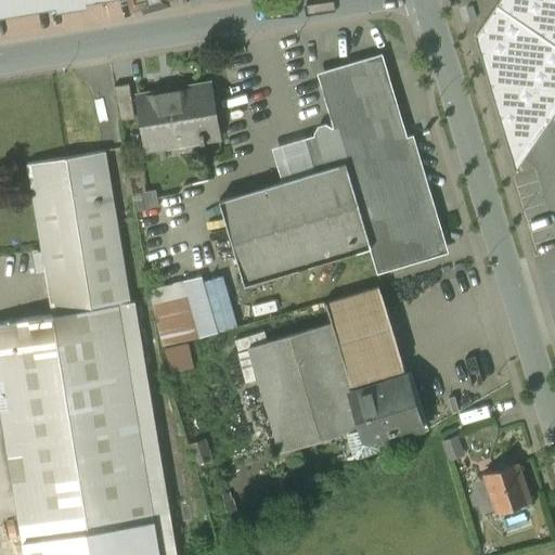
[(0,0),(0,13),(80,0),(0,0)]
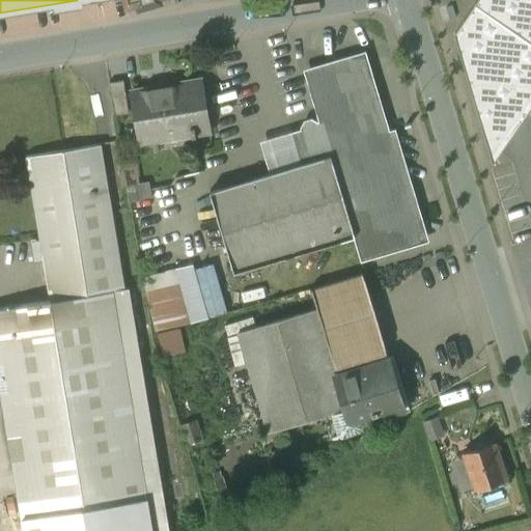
[(530,40),(525,37),(491,87),(520,108),(530,91),(530,40)]
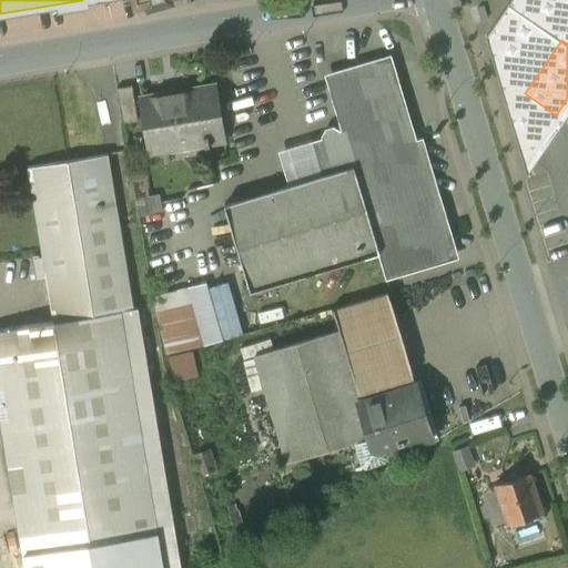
[(388,62),(328,80),(344,133),(338,134),(338,132),(333,130),(328,131),(326,137),(326,139),(312,143),(322,176),(355,166),(381,253),(379,253),(386,274),(453,253),(421,144),(414,146),(388,62)]
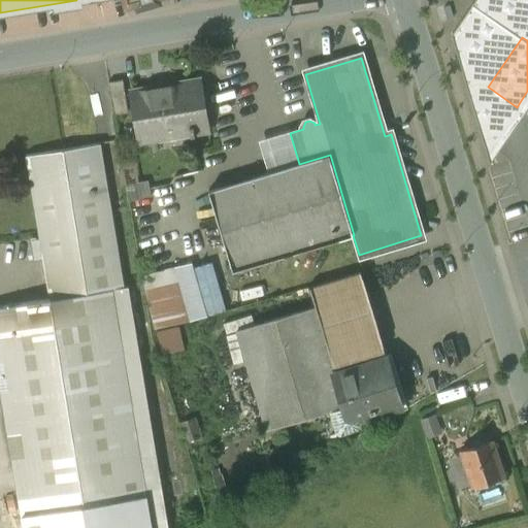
[(175,83),(170,88),(151,91),(144,87),(131,89),(139,141),(192,134),(193,138),(196,138),(196,133),(208,131),(201,79),(175,83)]
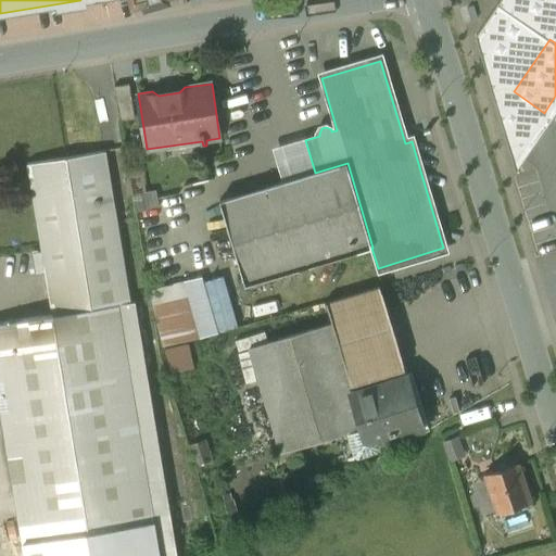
[(128,85),(115,87),(121,121),(135,118),(128,85)]
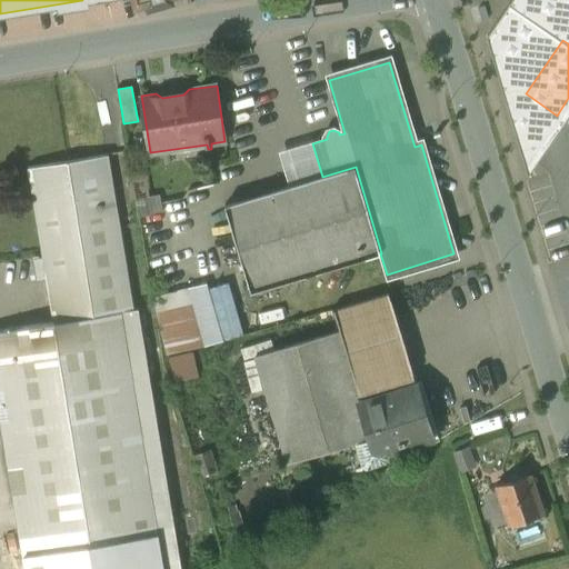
[(105,156),(27,169),(53,321),(122,309),(122,311),(135,309),(105,156)]
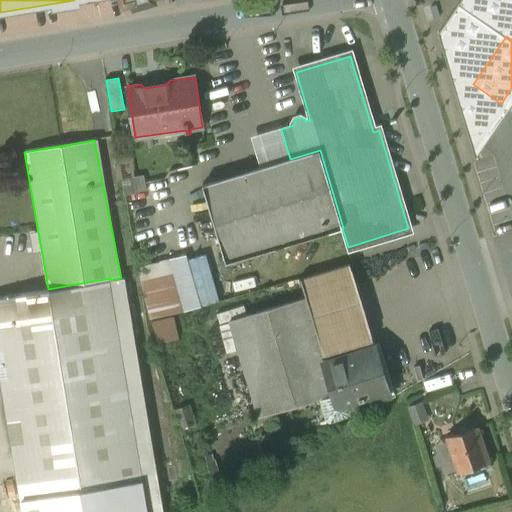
[(290,159),(203,185),(226,262),(342,228),(343,228),(320,150),(290,159)]
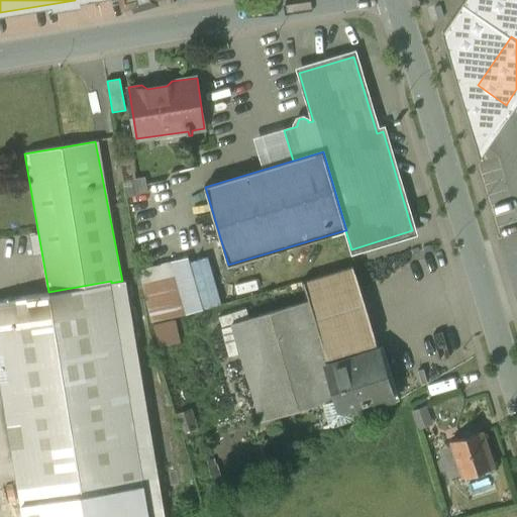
[(222,304),(211,251),(140,267),(151,319),(222,304)]
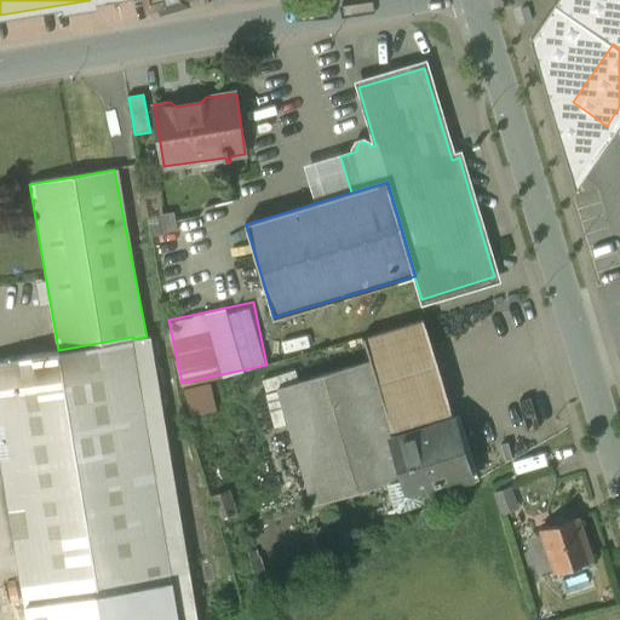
[(395,441),(452,424),(423,325),(365,342),(371,360),(395,441)]
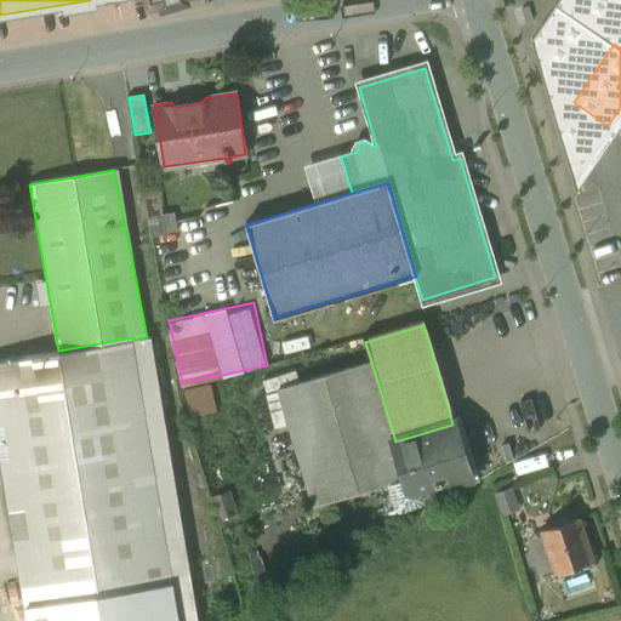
[(58,351),(0,360),(0,474),(26,620),(177,620),(134,340),(134,337),(58,351)]
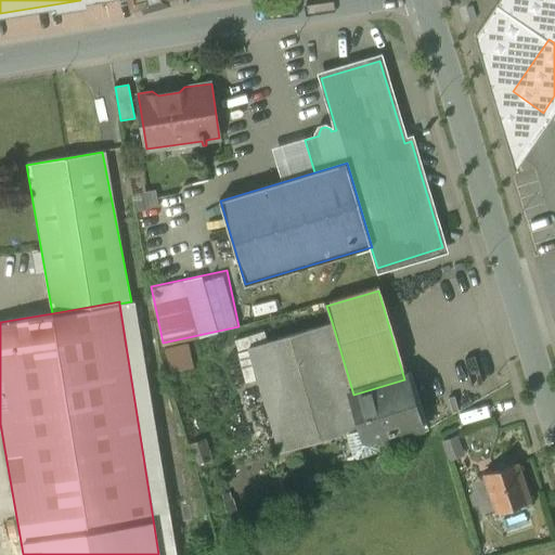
[(331,322),(249,347),(281,452),(348,431),(362,427),(352,395),(353,395),(332,322),(331,322)]
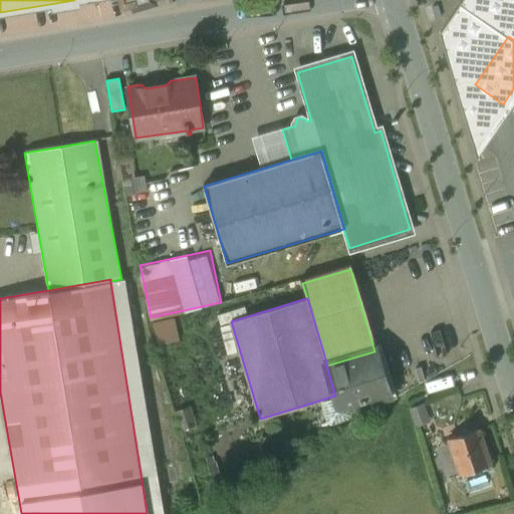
[(178,316),(155,318),(158,342),(181,339),(178,316)]
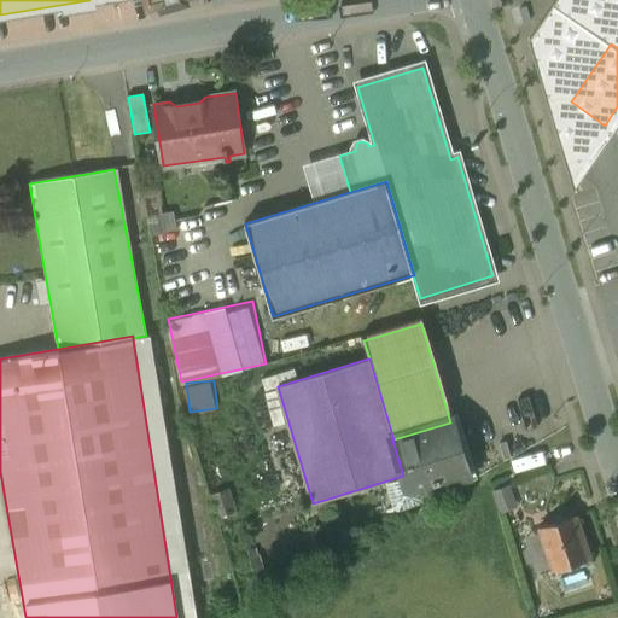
[(394,439),(392,439),(403,476),(408,490),(420,488),(470,472),(454,421),(450,423),(394,439)]
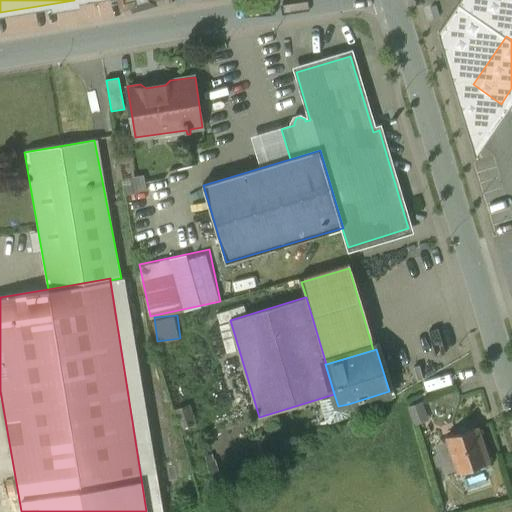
[(334,394),(321,398),(327,418),(330,420),(348,415),(350,411),(348,404),(338,406),(334,394)]
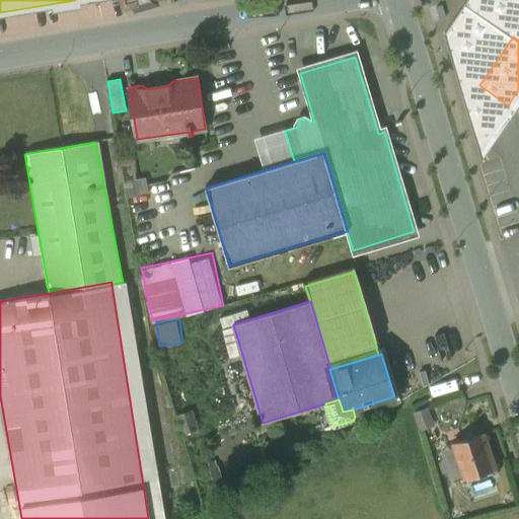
[(483,432),(468,436),(466,431),(454,435),(455,439),(452,440),(463,476),(494,467),(483,432)]
